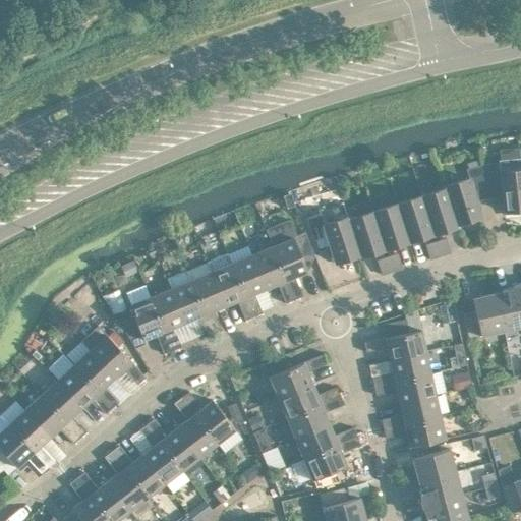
[(499,162),(482,164),(487,189),(500,188),(503,190),(503,194),(504,211),(520,209),(520,157),(499,160),(499,162)]
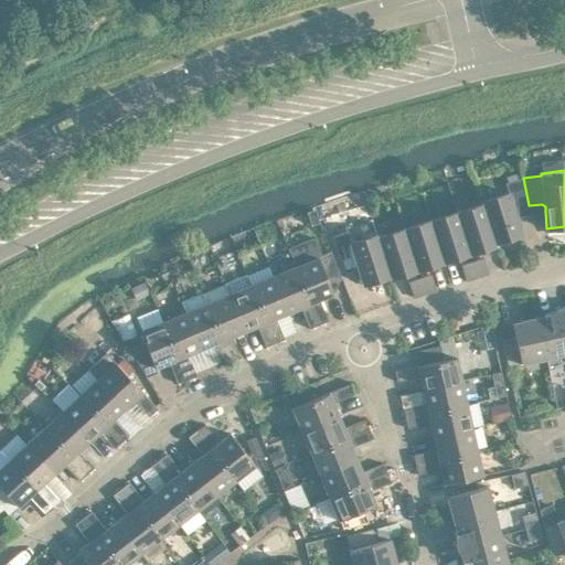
[(481,202),(482,204),(483,204),(496,242),(522,234),(516,217),(515,213),(518,209),(529,205),(523,178),(505,183),(509,193),(481,202)]
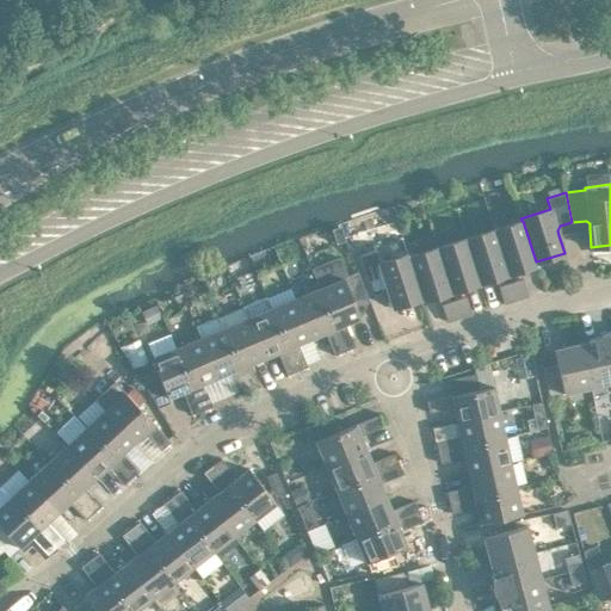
[(523,221),(522,221),(494,229),(507,273),(537,264),(536,261),(523,221)]
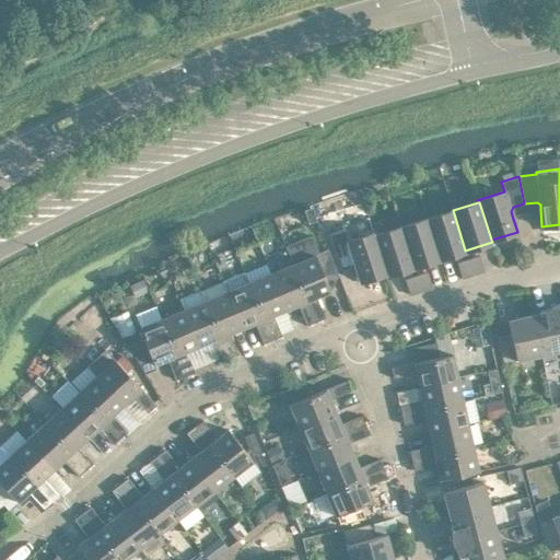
[(312,207),(305,210),(310,222),(317,220),(312,207)]
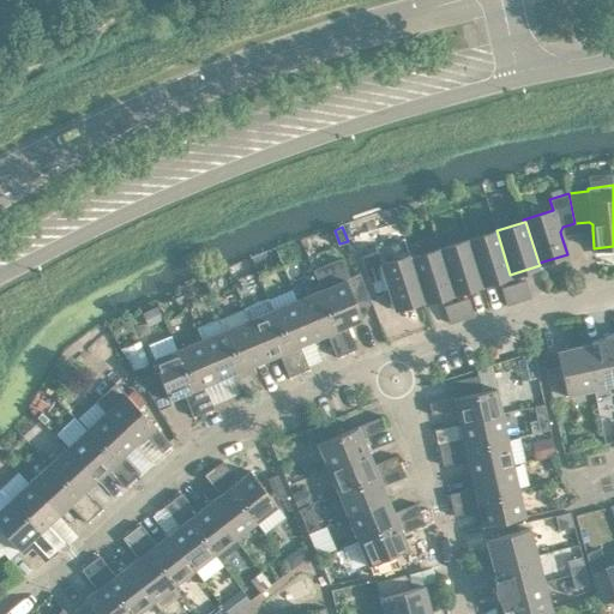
[(497,230),(468,240),(482,284),(510,275),(497,230)]
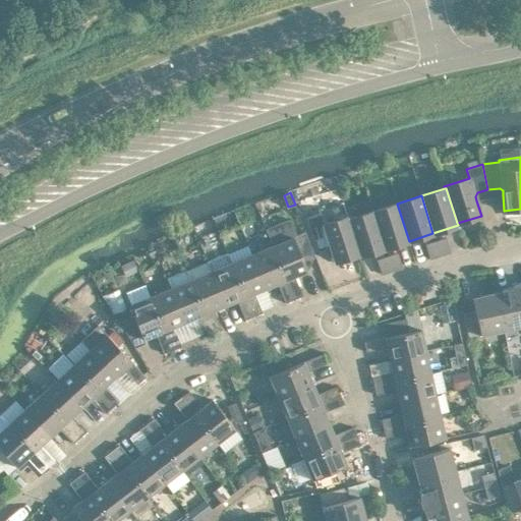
[(397,204),(372,211),(385,248),(409,241),(397,204)]
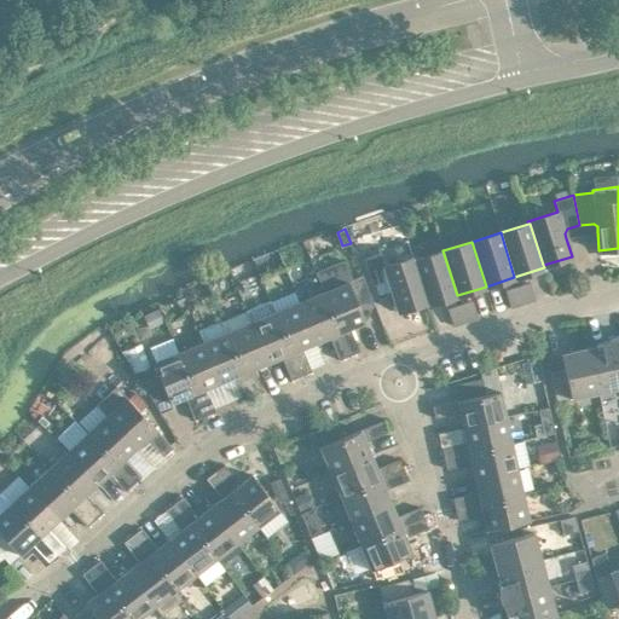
[(443,250),(415,260),(427,301),(427,302),(428,305),(457,295),(443,250)]
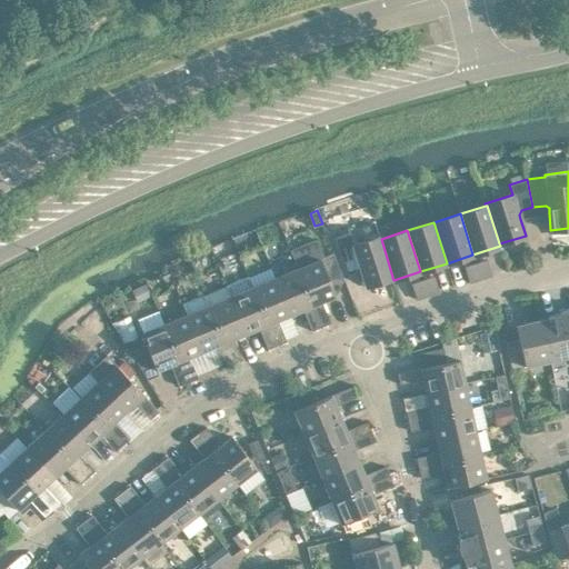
[(381,239),(380,237),(353,245),(350,235),(336,239),(345,266),(356,262),(359,265),(361,269),(360,269),(366,286),(392,278),(392,277),(381,239)]
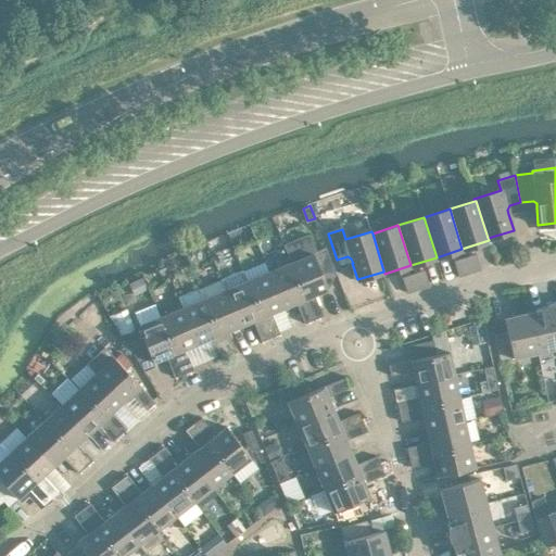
[(286,250),(290,262),(314,319),(324,315),(315,294),(328,289),(324,279),(337,274),(326,248),(313,253),(307,240),(286,250)]
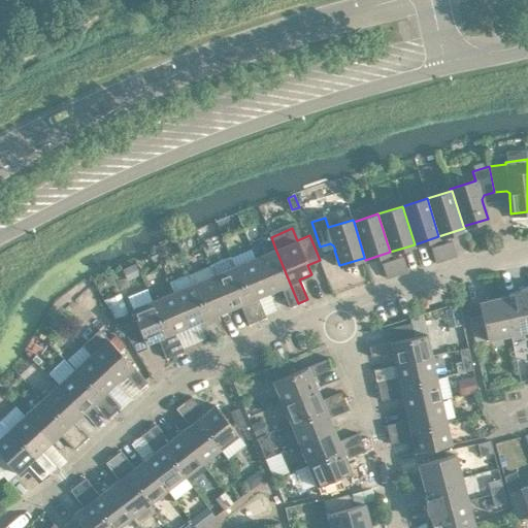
[(453,240),(441,244),(447,259),(457,256),(453,240)]
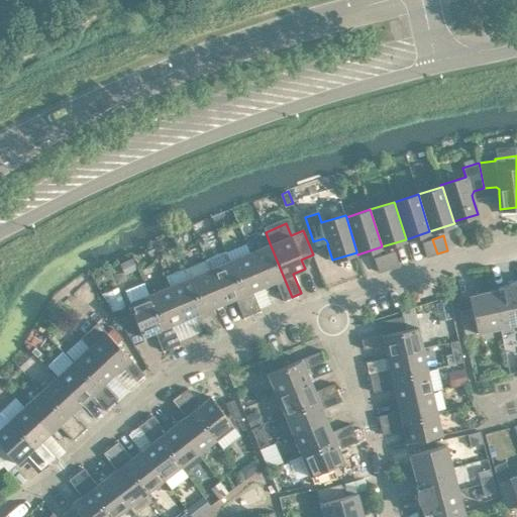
[(437,253),(432,239),(422,242),(427,256),(437,253)]
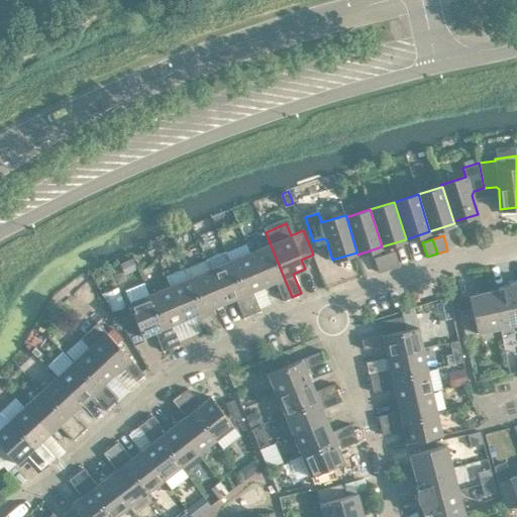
[(270,243),(249,252),(264,286),(275,281),(283,301),(292,297),(270,243)]
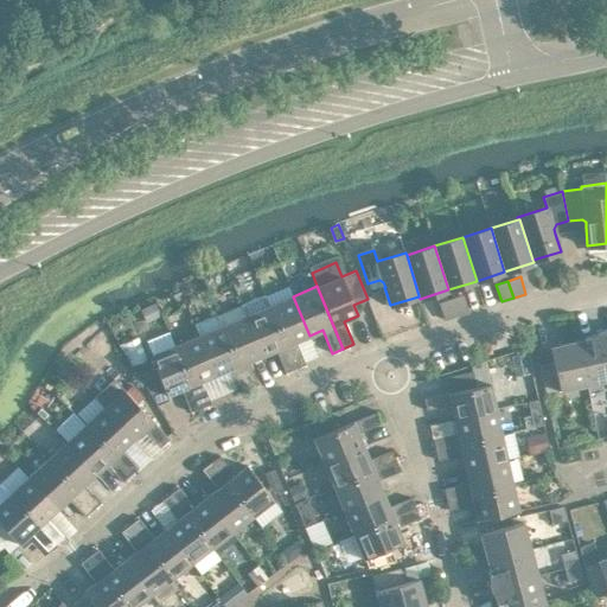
[(452,299),(457,315),(468,312),(464,294),(452,299)]
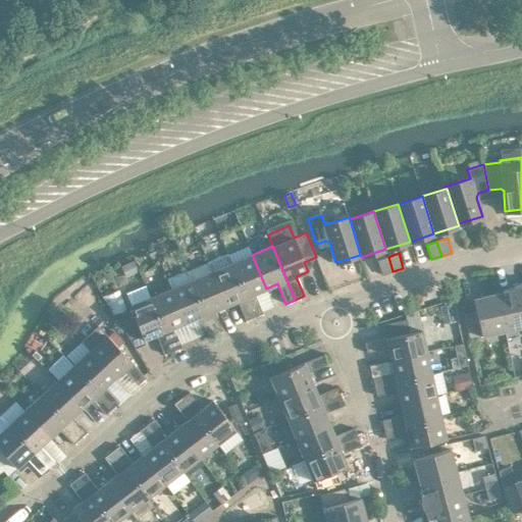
[(252,255),(231,263),(254,317),(263,313),(255,294),(266,289),(252,255)]
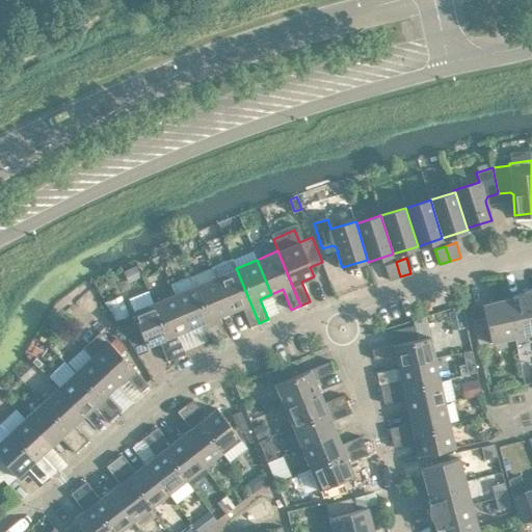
[(396,262),(386,265),(390,280),(400,276),(396,262)]
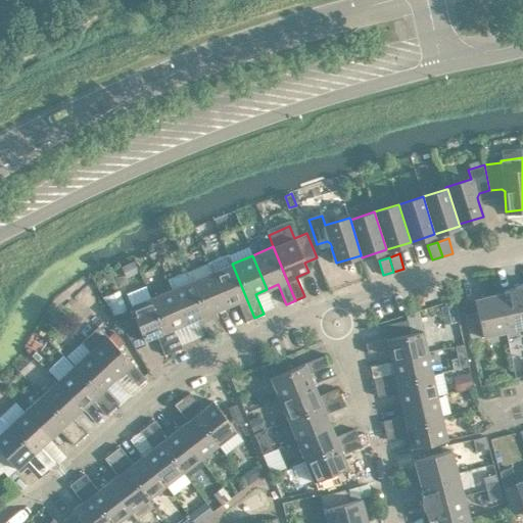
[(133,262),(122,267),(127,277),(138,271),(133,262)]
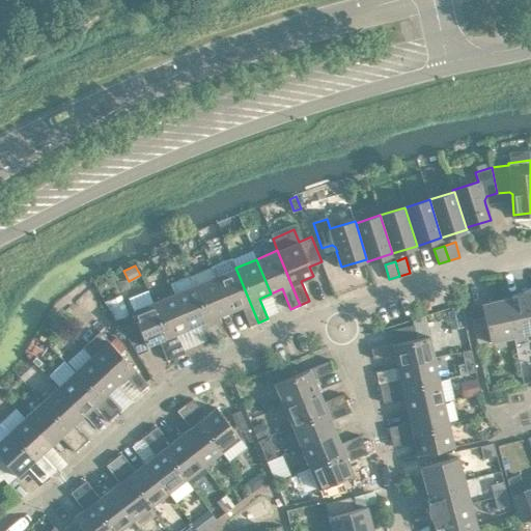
[(235,268),(216,276),(229,311),(242,306),(250,326),(258,323),(235,268)]
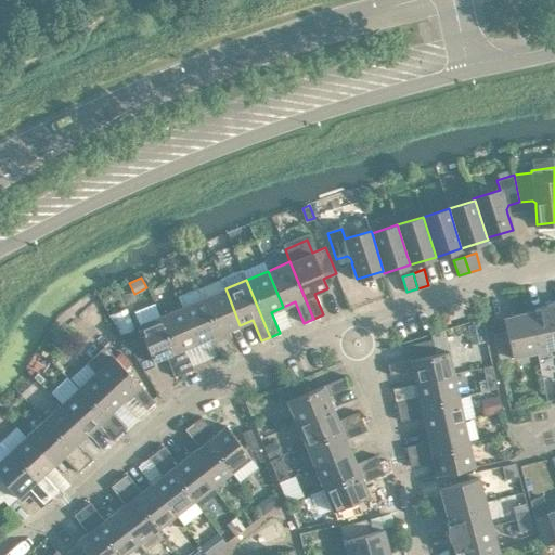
[(226,288),(204,297),(227,355),(236,351),(228,330),(240,325),(226,288)]
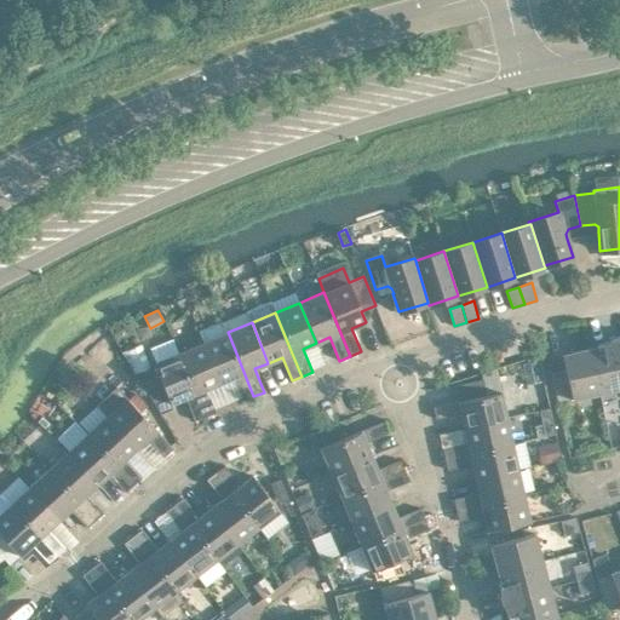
[(228,332),(204,343),(219,383),(234,378),(244,401),(253,396),(228,332)]
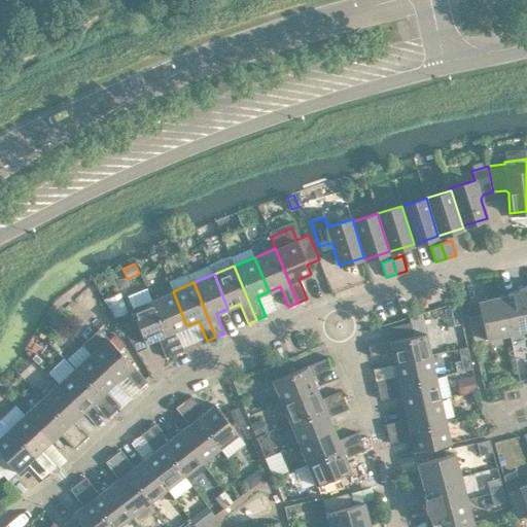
[(502,296),(501,296),(510,335),(526,330),(526,302),(524,288),(502,296)]
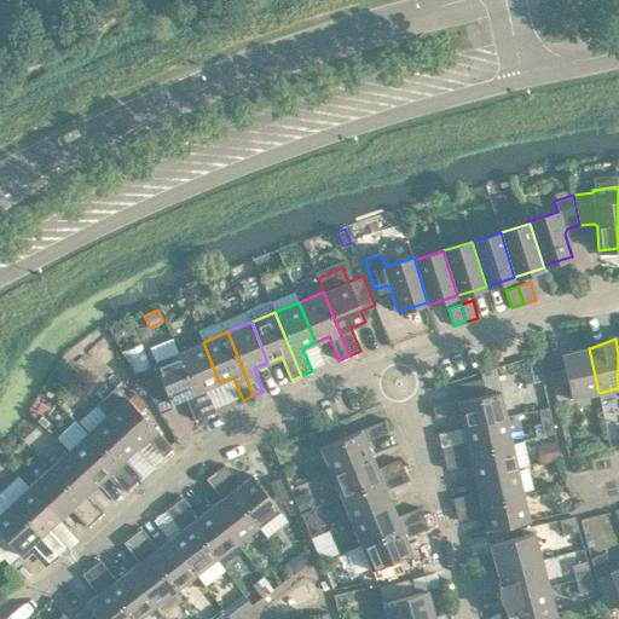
[(203,342),(179,352),(206,416),(215,411),(206,388),(219,382),(203,342)]
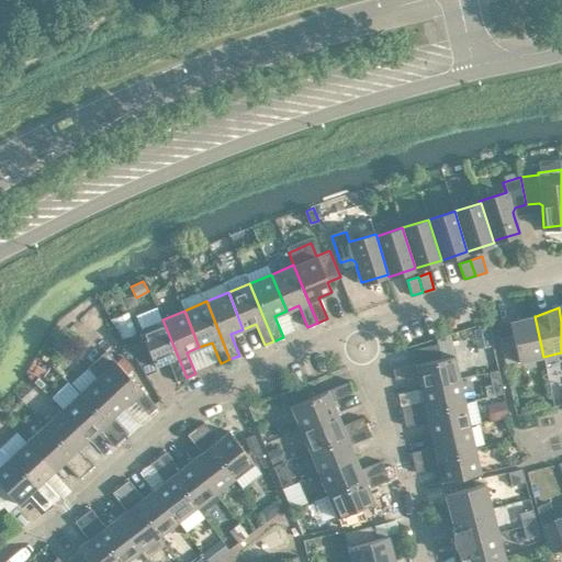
[(543,357),(535,316),(509,322),(513,335),(499,338),(506,364),(543,357)]
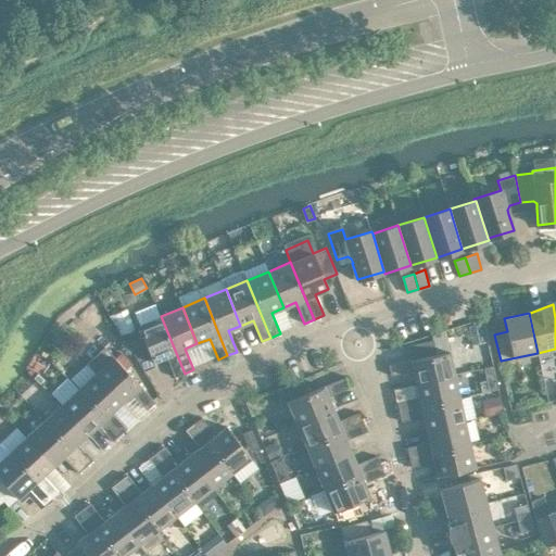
[(185,374),(161,316),(138,326),(146,343),(135,348),(144,371),(155,366),(153,362),(166,356),(175,377),(185,374)]
